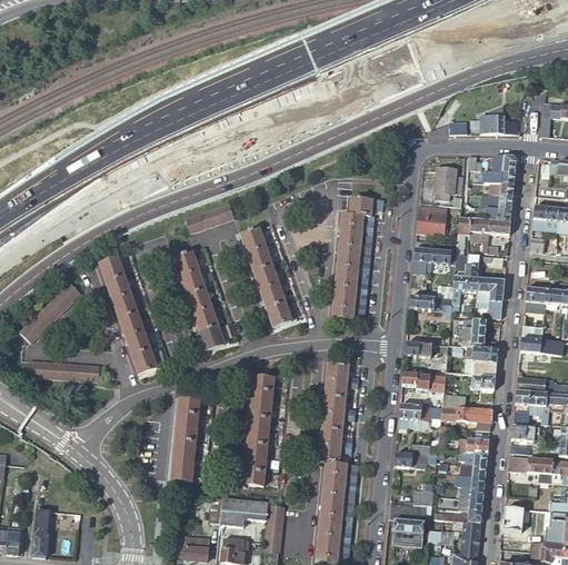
[(567,103),(551,102),(550,115),(567,117),(567,103)]
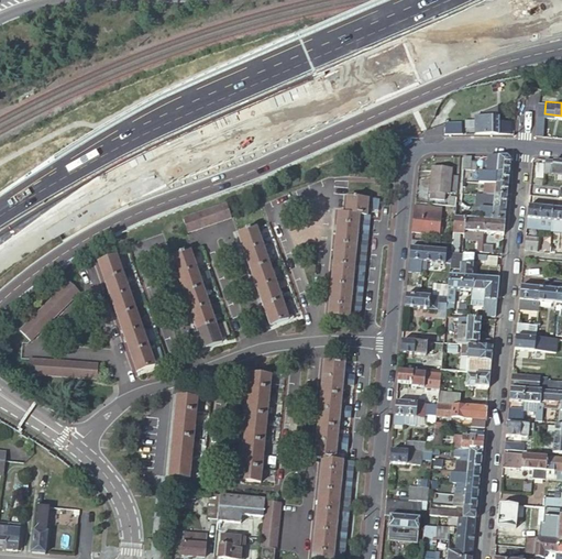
[(483,108),(483,111),(488,112),(488,111),(498,112),(499,102),(483,108)]
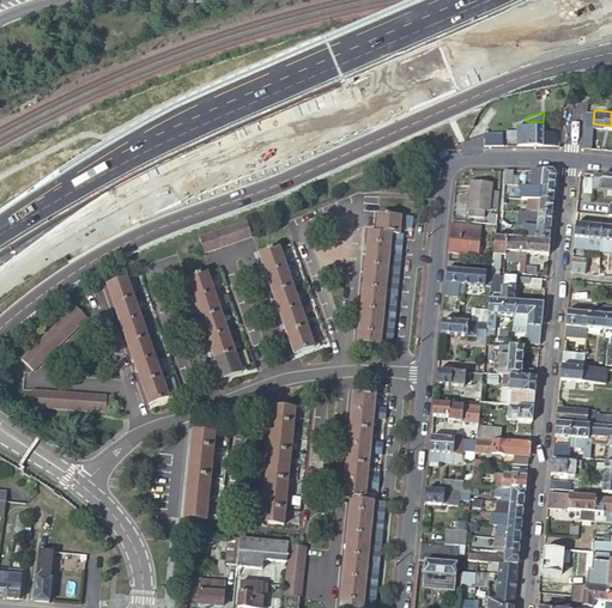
[(529,143),(553,143),(553,134),(545,133),(545,123),(545,122),(543,122),(532,121),(532,122),(529,143)]
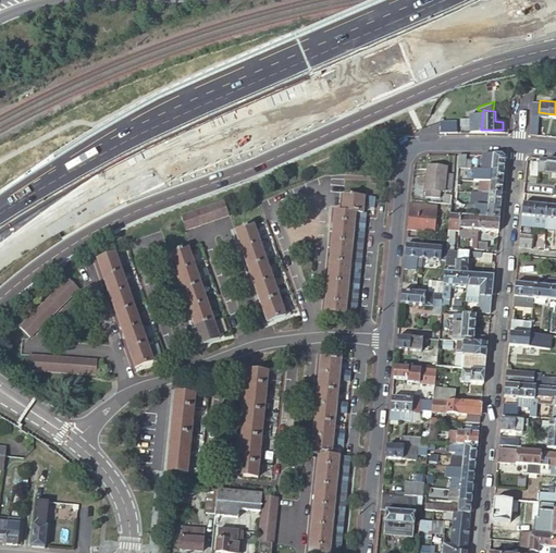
[(442,120),(442,130),(452,130),(458,130),(458,113),(442,120)]
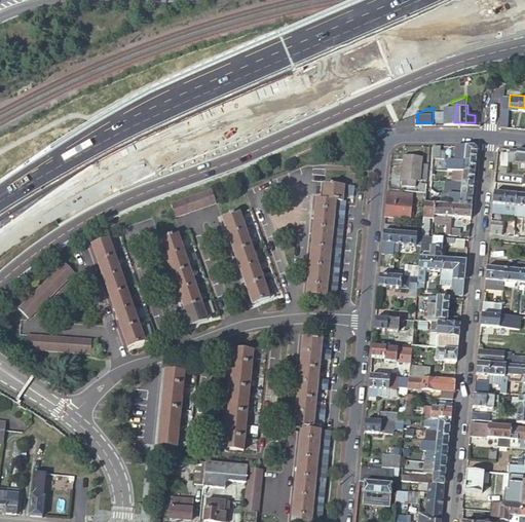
[(453,156),(477,158),(478,147),(474,142),(456,142),(456,147),(452,147),(452,156),(453,156)]
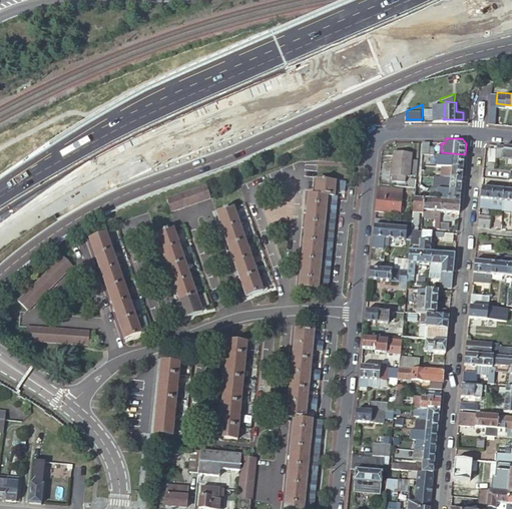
[(511,143),(499,142),(498,153),(509,154),(511,154),(511,143)]
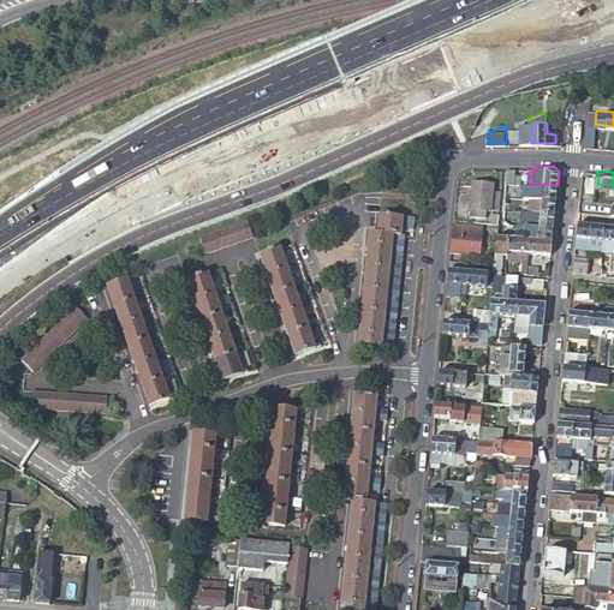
[(494,181),(472,179),(470,207),(490,209),(494,181)]
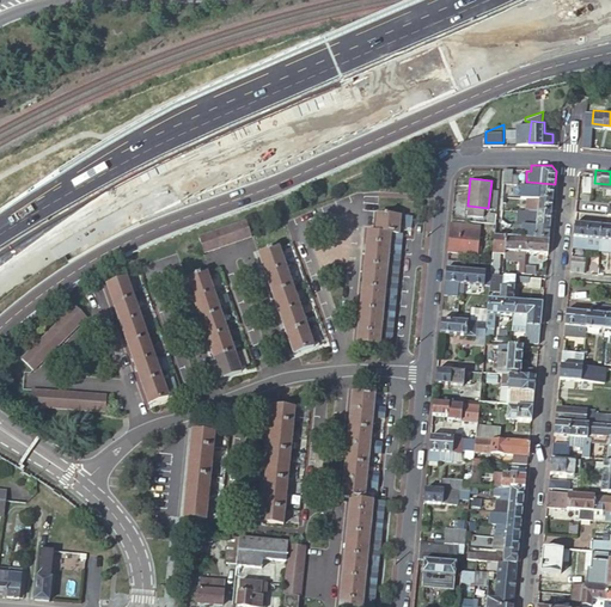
[(526,196),(529,196),(554,198),(555,184),(527,182),(526,196)]
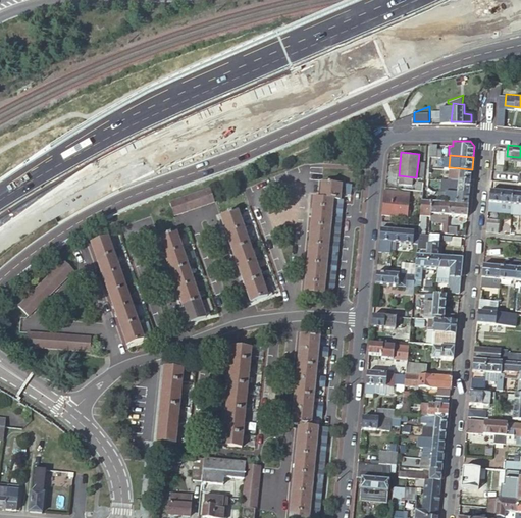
[(450,177),(471,179),(472,169),(451,167),(450,177)]
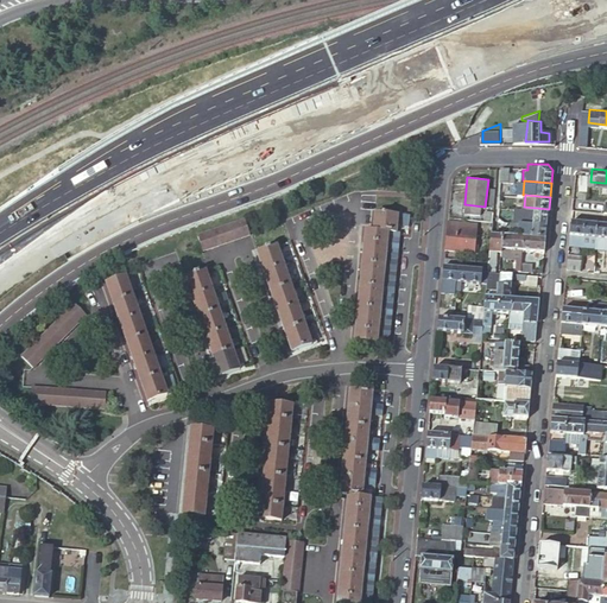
[(533,221),(548,223),(549,209),(524,207),(523,215),(513,214),(512,219),(519,220),(533,221)]
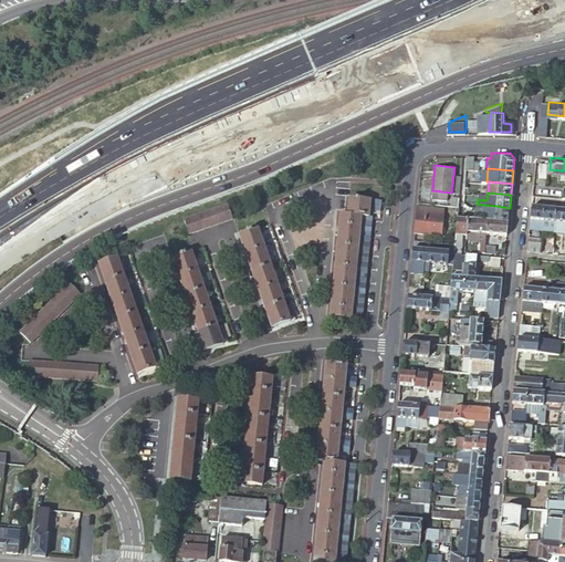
[(362,212),(369,214),(370,206),(382,207),(383,198),(351,195),(348,211),(362,212)]
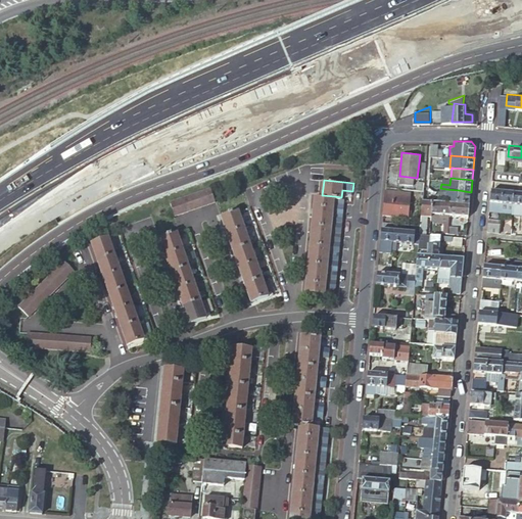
[(216,198),(210,185),(170,199),(175,214),(216,198)]
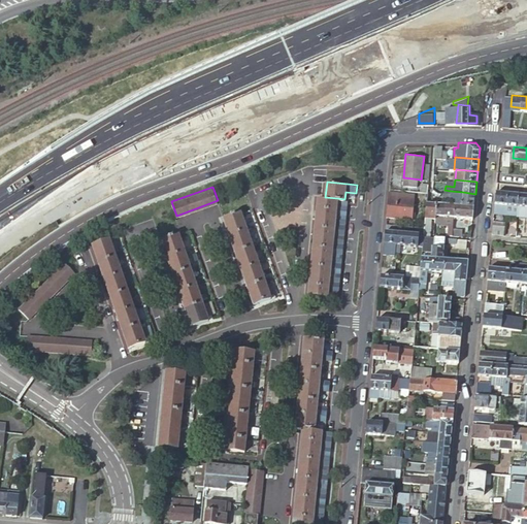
[(450,199),(451,191),(445,190),(443,190),(442,201),(447,201),(447,199),(450,199)]
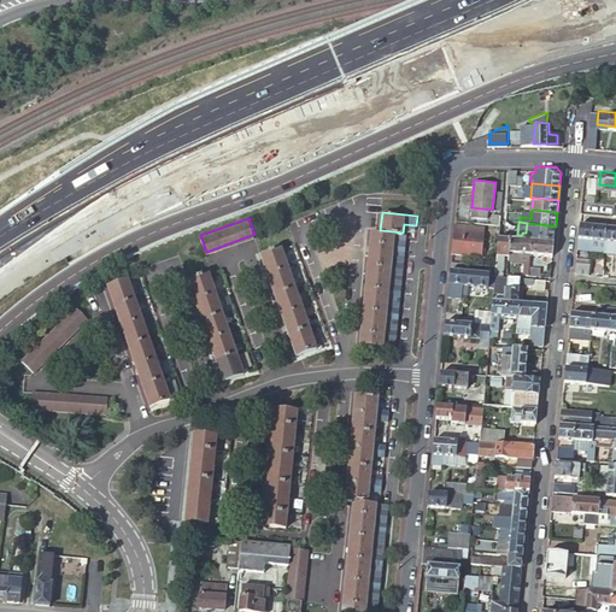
[(593,237),(594,223),(580,222),(578,242),(586,243),(586,236),(593,237)]
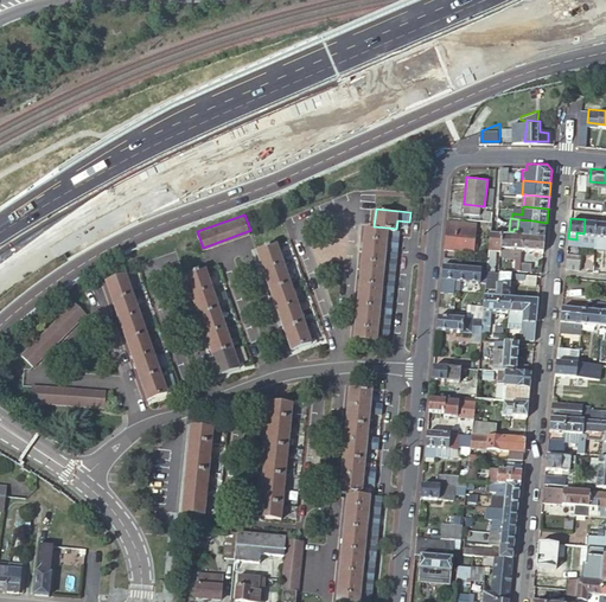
[(531,231),(533,221),(518,219),(517,229),(514,229),(514,231),(524,232),(528,232),(528,231),(531,231)]
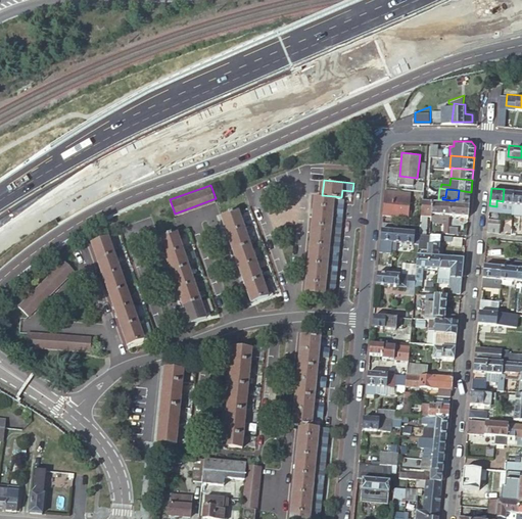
[(515,190),(504,189),(503,201),(514,202),(515,190)]
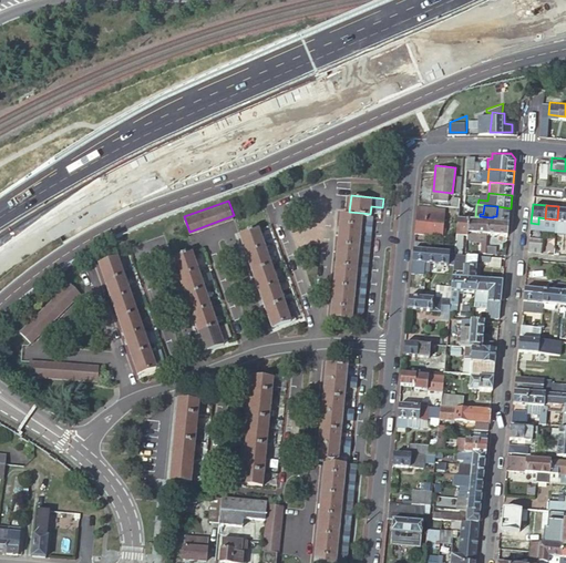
[(493,217),(510,219),(511,208),(497,206),(496,216),(493,216),(493,217)]
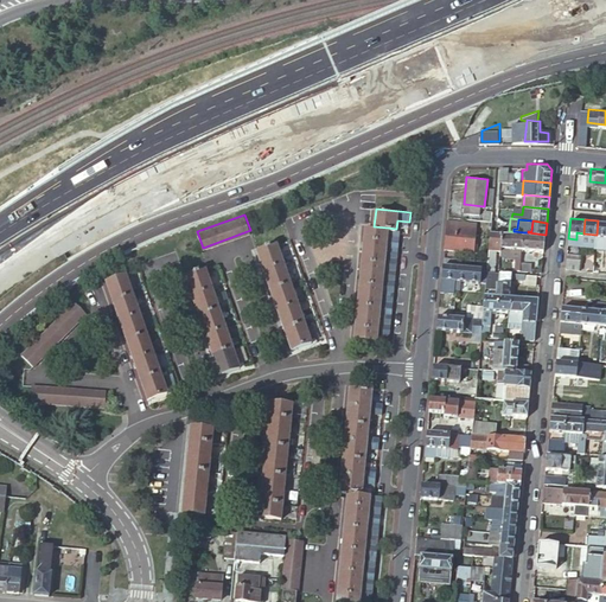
[(605,221),(598,221),(597,235),(595,241),(604,242),(604,236),(605,235),(605,221)]
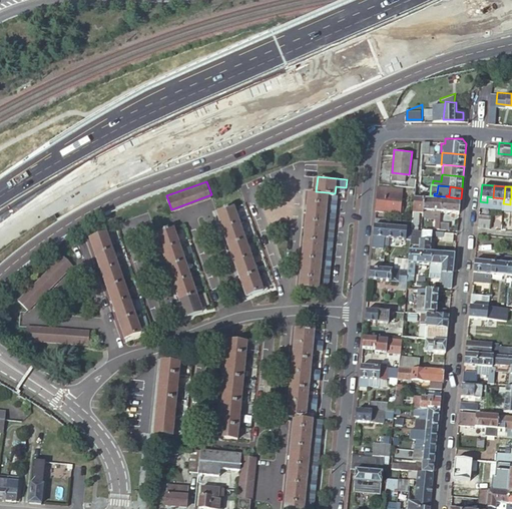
[(378,188),(376,207),(401,210),(403,190),(392,189),(378,188)]
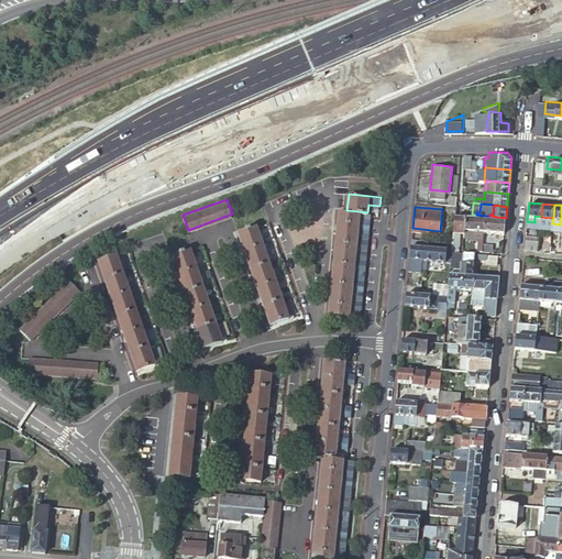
[(346,210),(339,209),(338,220),(370,223),(371,212),(367,212),(360,211),(346,210)]
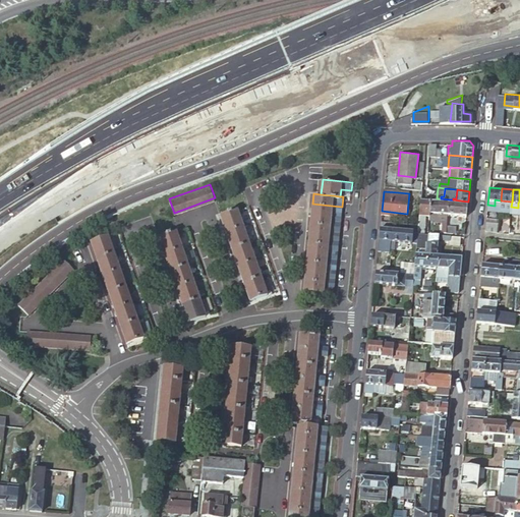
[(430,197),(420,196),(419,209),(430,210),(431,197),(430,197)]
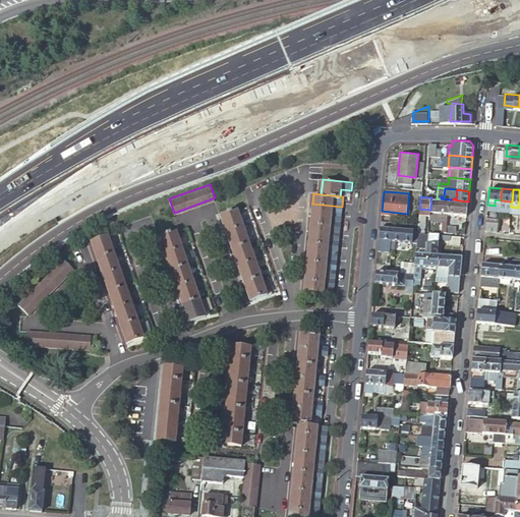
[(441,198),(437,198),(431,197),(430,210),(440,211),(441,198)]
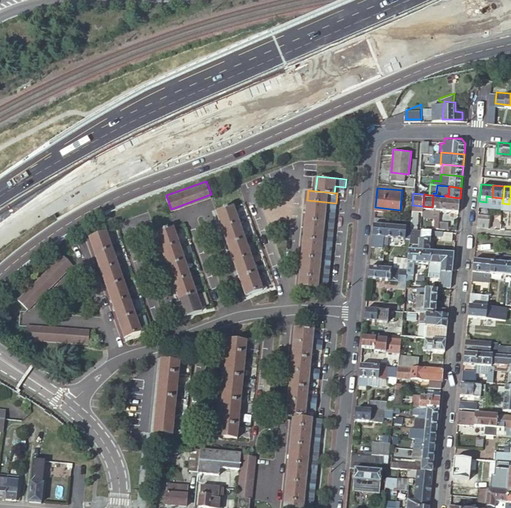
[(441,208),(442,196),(433,195),(432,207),(433,207),(441,208)]
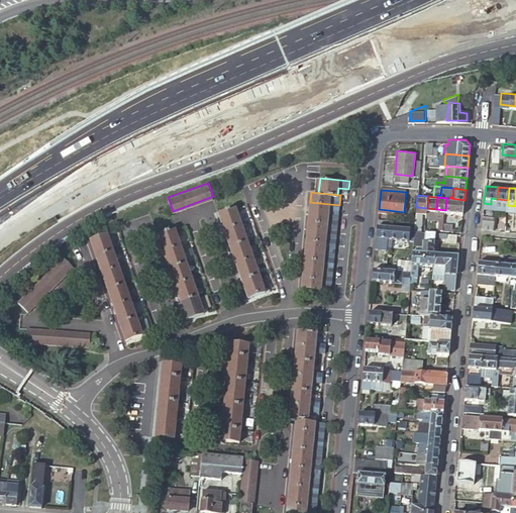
[(463,212),(465,200),(449,198),(446,198),(445,210),(446,210),(463,212)]
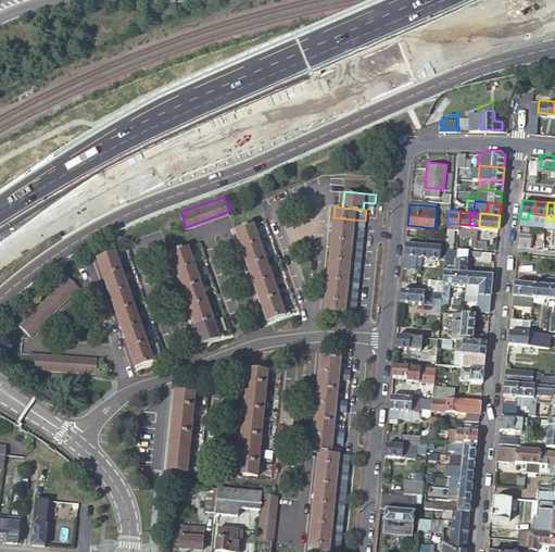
[(533,223),(534,214),(528,213),(528,220),(520,218),(520,222),(533,223)]
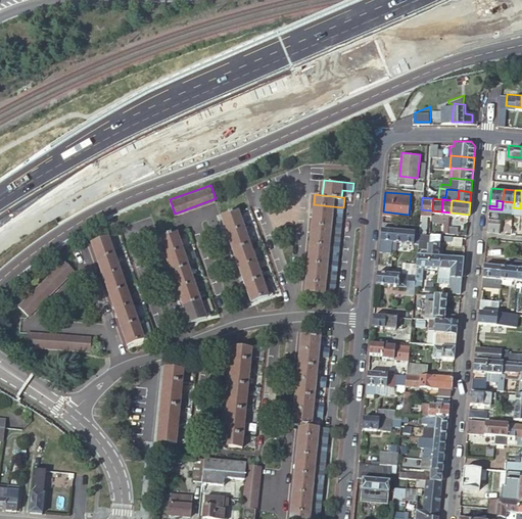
[(514,202),(503,201),(502,209),(513,210),(513,207),(514,202)]
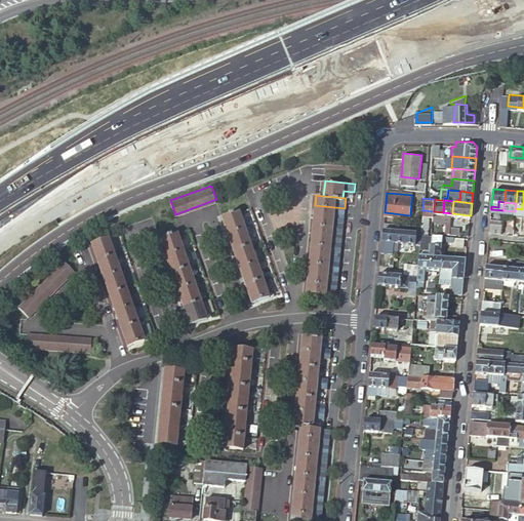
[(522,209),(515,208),(515,211),(515,212),(523,212),(523,203),(522,204),(522,209)]
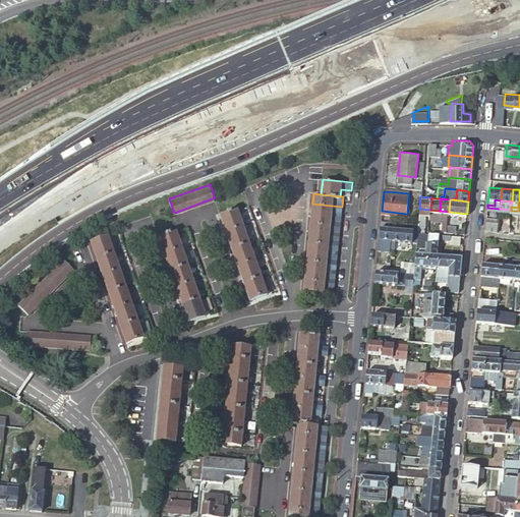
[(342,207),(312,204),(311,213),(331,215),(341,216),(342,207)]
